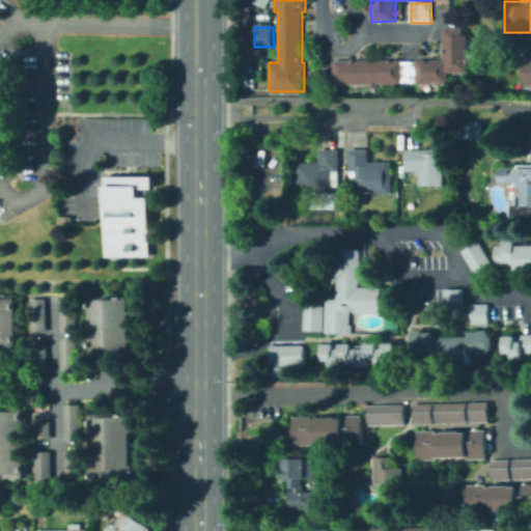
[(462,30),(462,40),(467,40),(468,58),(469,73),(448,74),(448,83),(417,84),(417,82),(402,83),(402,84),(378,84),(378,88),(368,88),(368,84),(334,85),(334,61),(402,59),(402,61),(416,61),(416,60),(442,58),(442,54),(444,54),(443,40),(450,40),(450,38),(444,38),(443,30),(462,30)]
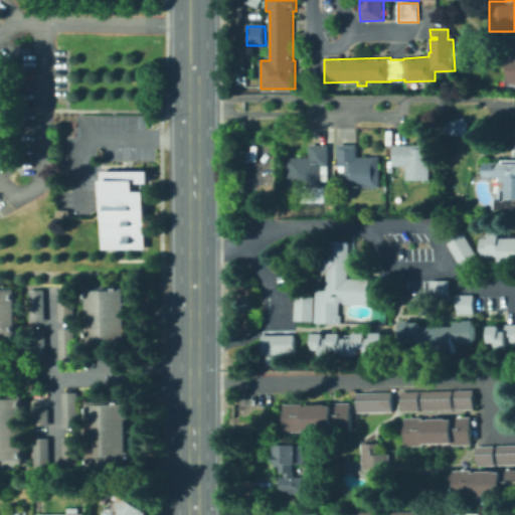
[(514,52),(505,53),(506,84),(514,83),(514,52)]
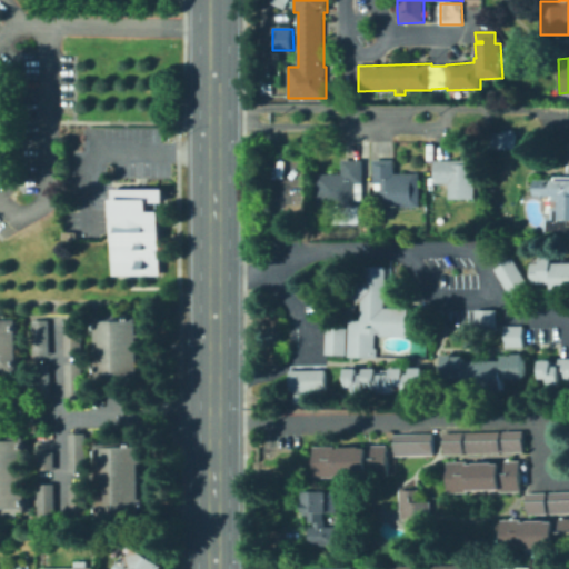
[(272,73),(272,76),(282,75),(282,86),(275,86),(276,95),(262,95),(262,73),(272,73)]
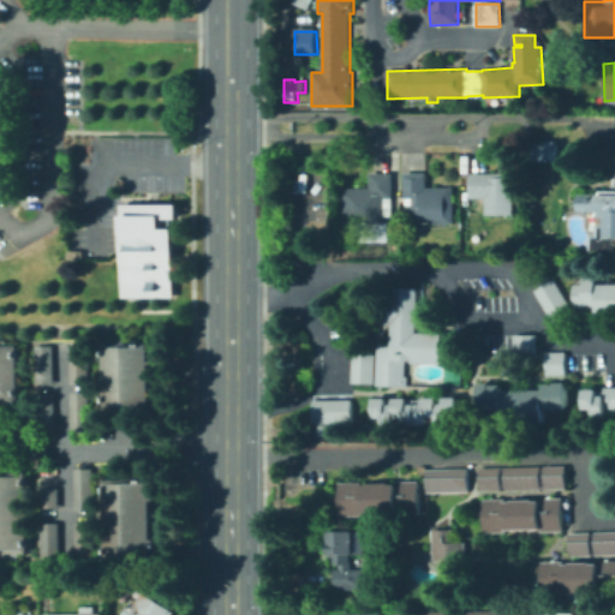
[(559,142),(559,162),(530,162),(530,143),(543,143),(543,142),(559,142)]
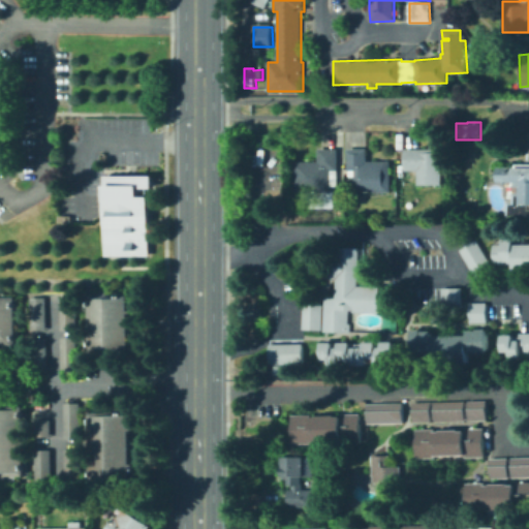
[(338,149),(338,170),(331,170),(332,193),(296,193),(296,162),(319,162),(319,149),(338,149)]
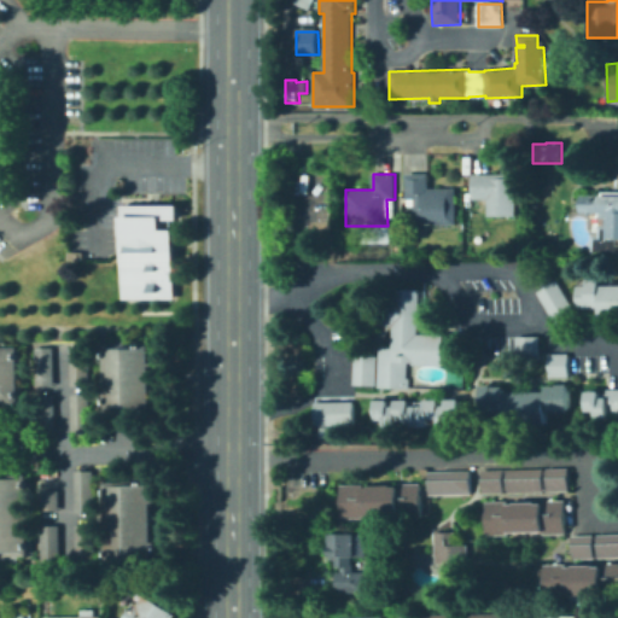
[(458,188),(458,226),(415,226),(415,207),(407,207),(407,174),(430,174),(430,188),(458,188)]
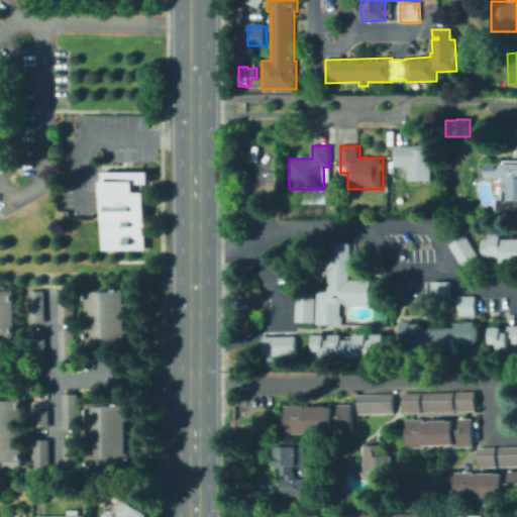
[(431,145),(431,181),(408,182),(408,167),(395,167),(395,145),(431,145)]
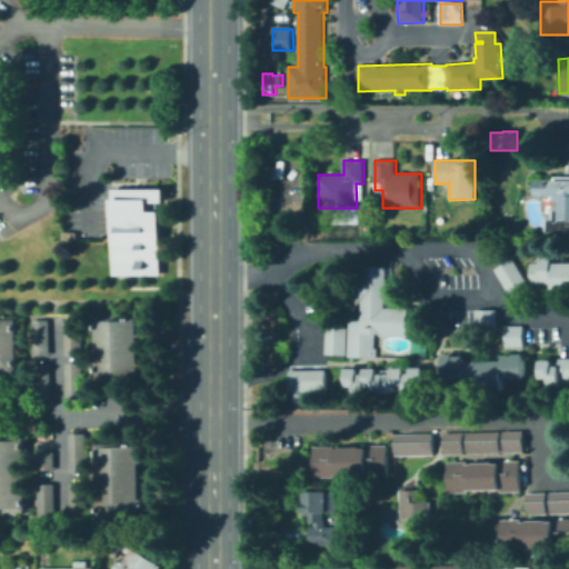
[(568,177),(568,231),(546,231),(546,218),(552,218),(552,196),(535,196),(535,179),(555,180),(555,177),(568,177)]
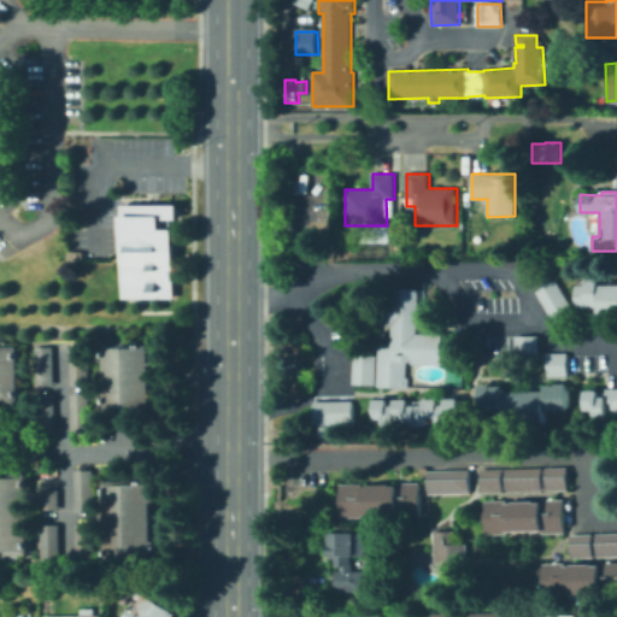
[(182,204),(182,218),(166,218),(166,228),(178,228),(176,298),(124,298),(124,204),(182,204)]
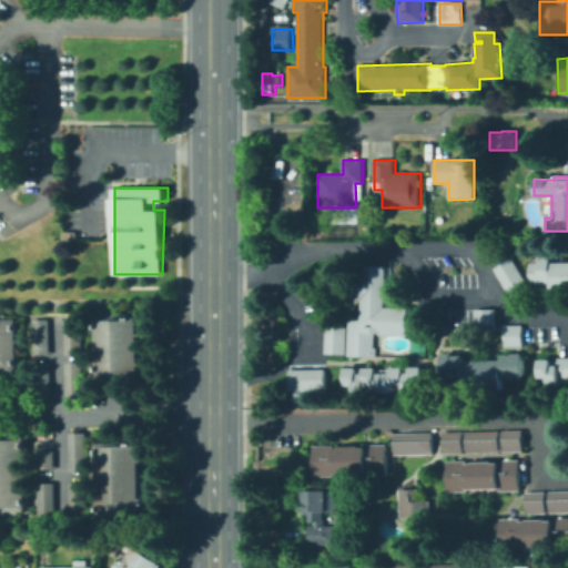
[(492,266),(509,255),(528,287),(509,298),(492,266)]
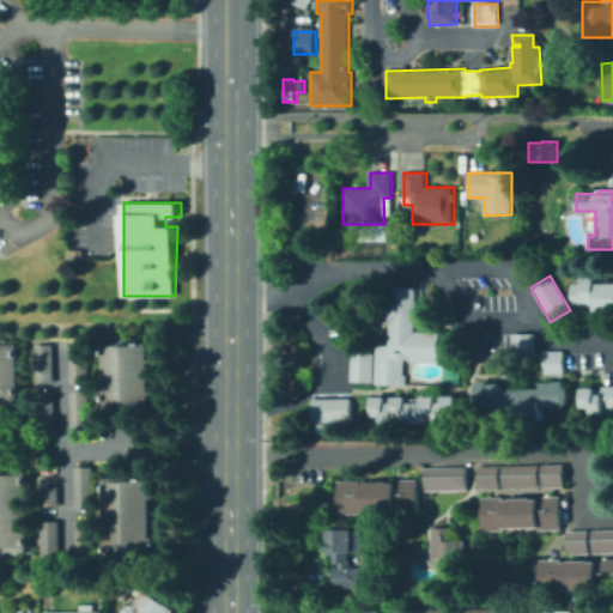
[(596,277),(596,284),(612,284),(612,313),(596,314),(596,304),(576,305),(576,284),(584,284),(584,277),(596,277)]
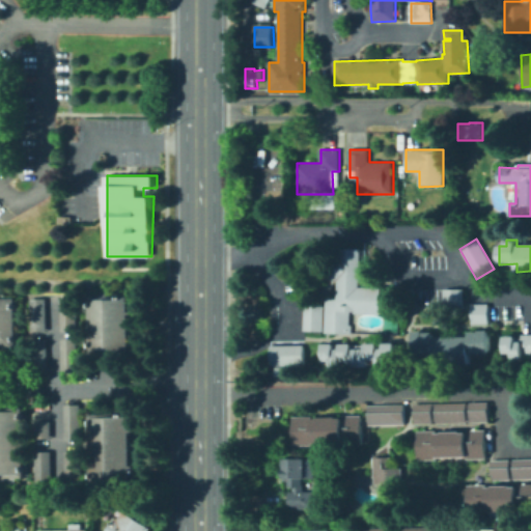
[(351,312),(351,332),(323,332),(324,298),(337,298),(337,278),(323,278),(324,258),(338,258),(339,246),(360,247),(359,286),(381,286),(380,312),(351,312)]
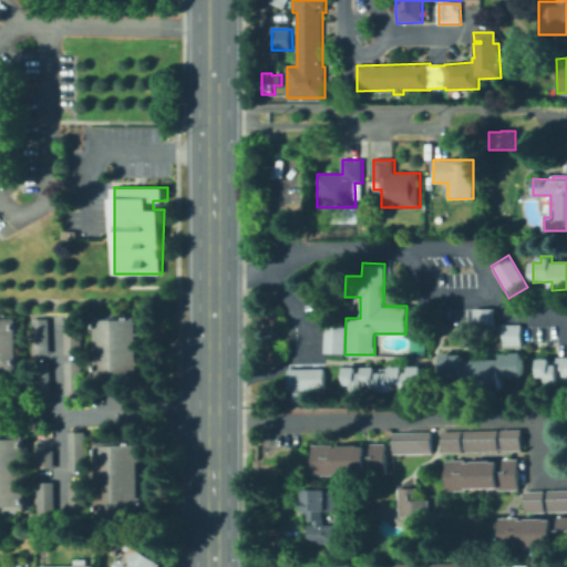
[(492,326),(472,325),(473,307),(493,307),(492,326)]
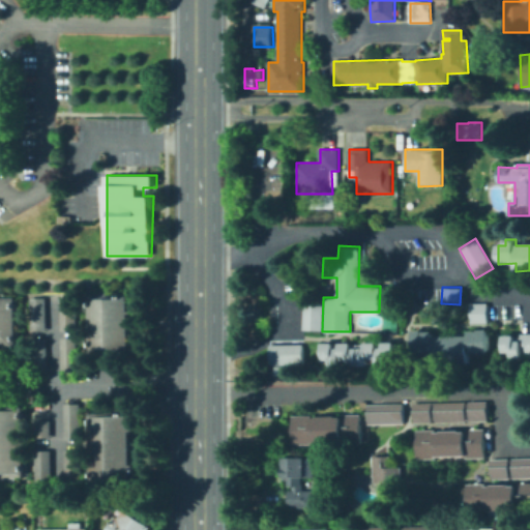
[(129,296),(130,353),(114,353),(114,356),(108,356),(108,353),(91,353),(90,297),(129,296)]
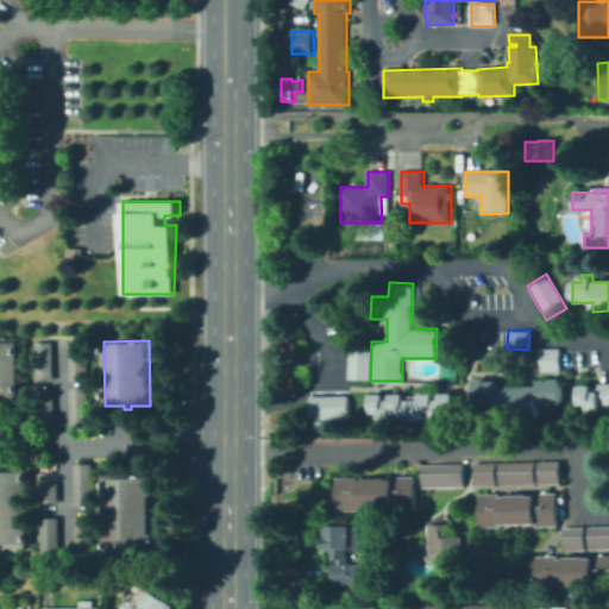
[(0,343),(19,343),(20,399),(1,399),(1,402),(0,402),(0,343)]
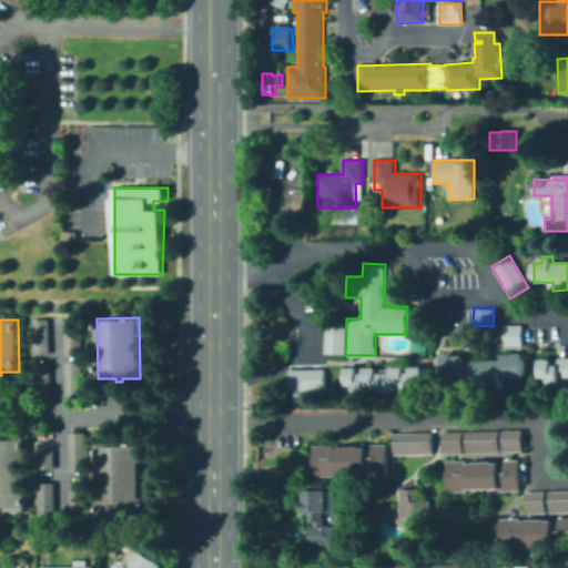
[(82,320),(82,354),(66,354),(66,320),(82,320)]
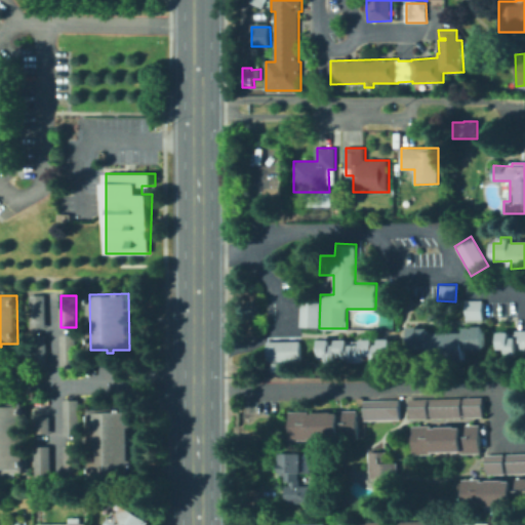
[(46,296),(47,328),(31,328),(31,296),(46,296)]
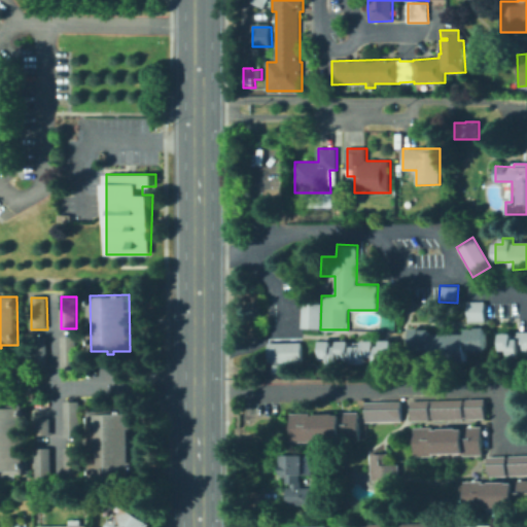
[(466,320),(466,300),(484,301),(484,320),(466,320)]
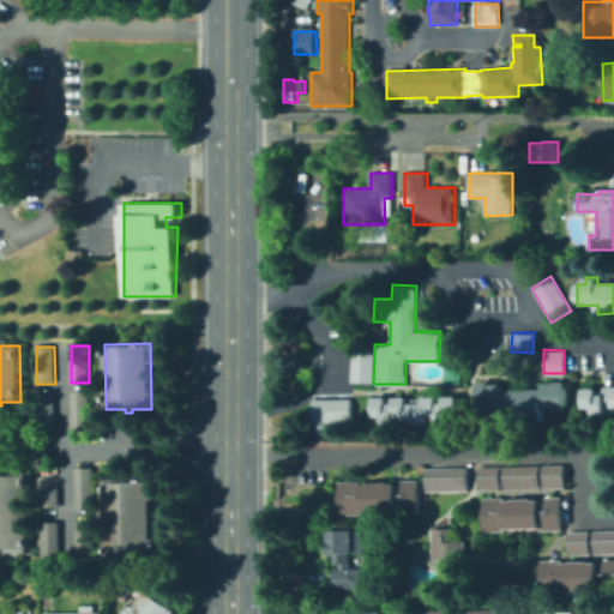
[(350,351),(373,351),(372,381),(349,380),(350,351)]
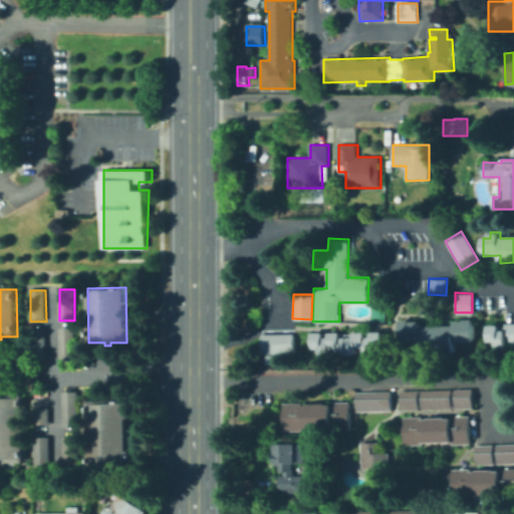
[(421,326),(455,326),(455,321),(465,321),(465,320),(474,320),(475,342),(456,342),(456,353),(420,354),(420,343),(402,343),(402,321),(411,321),(421,322),(421,326)]
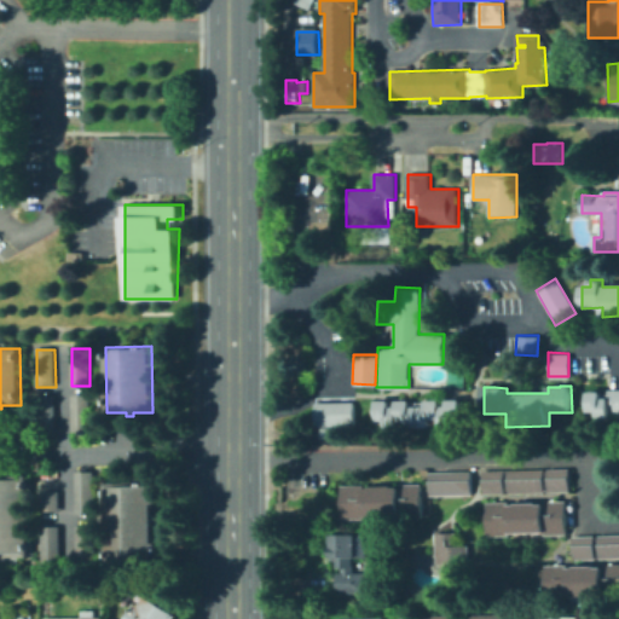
[(618,391),(618,414),(609,414),(609,418),(597,420),(597,411),(589,411),(588,392),(602,392),(601,394),(609,394),(609,391),(618,391)]
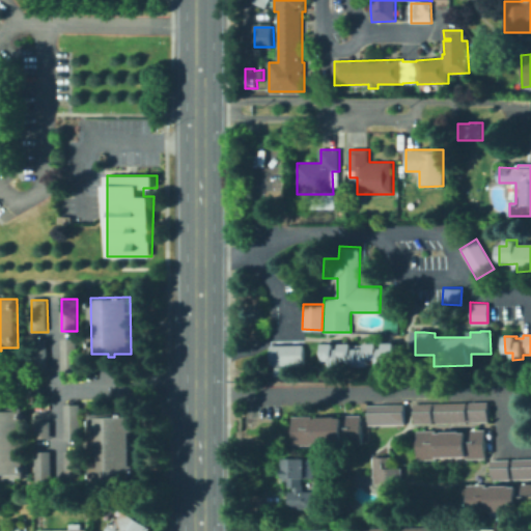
[(78,339),(78,371),(62,371),(61,339),(78,339)]
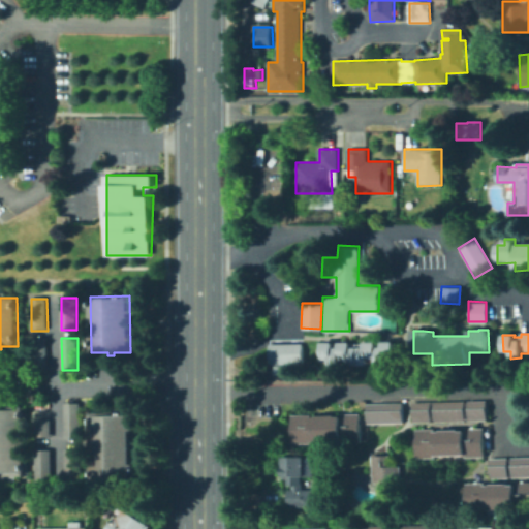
[(48,339),(48,371),(32,371),(32,339),(48,339)]
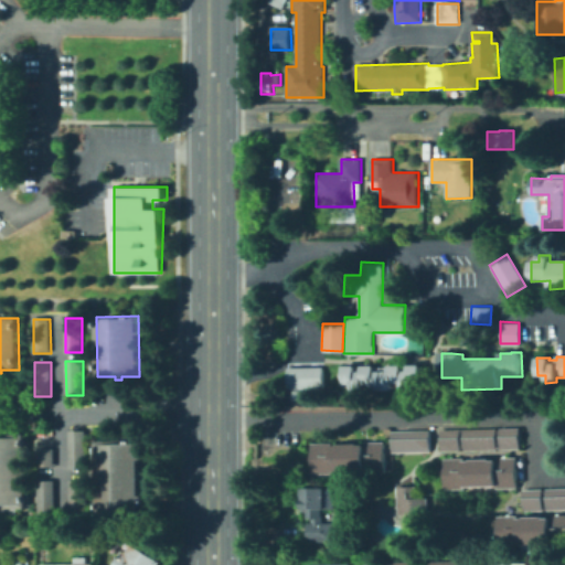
[(286,388),(285,368),(321,365),(321,387),(286,388)]
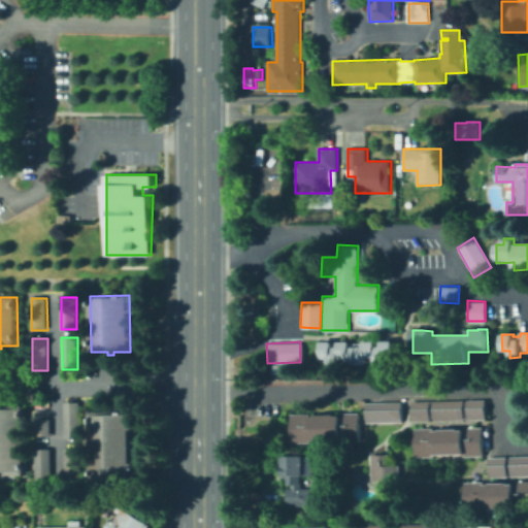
[(333,348),(339,348),(339,342),(352,341),(351,348),(364,348),(364,341),(376,341),(376,348),(383,348),(383,341),(394,341),(395,362),(387,362),(387,364),(375,365),(375,361),(368,361),(368,364),(348,365),(348,359),(340,359),(340,365),(330,365),(330,359),(322,359),(321,341),(333,341),(333,348)]
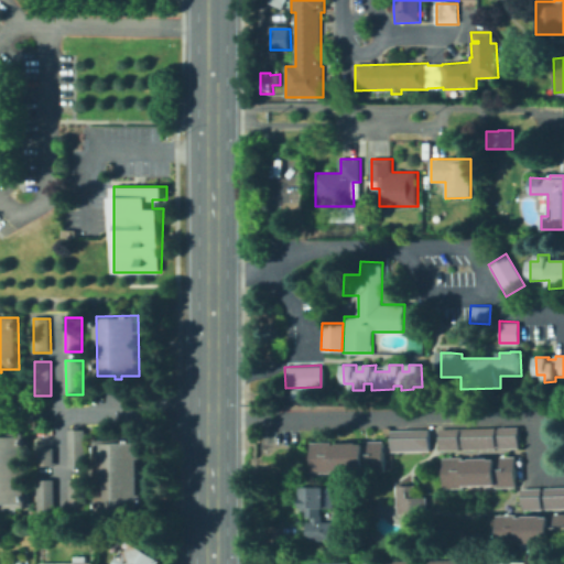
[(497,426),(517,425),(518,446),(498,447),(497,426)]
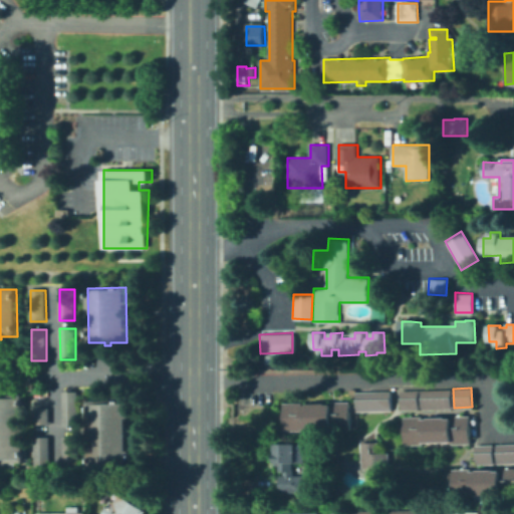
[(420,390),(450,389),(451,408),(421,409),(420,390)]
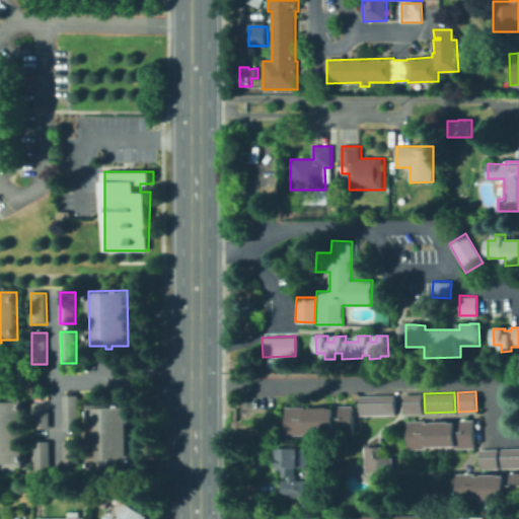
[(403,413),(402,393),(421,393),(422,413),(403,413)]
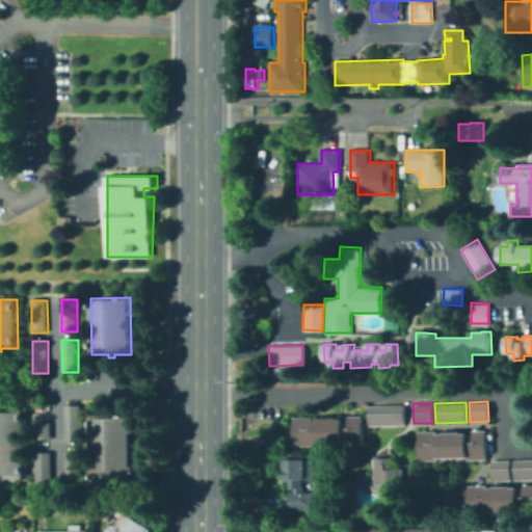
[(366,425),(366,404),(403,404),(404,424),(366,425)]
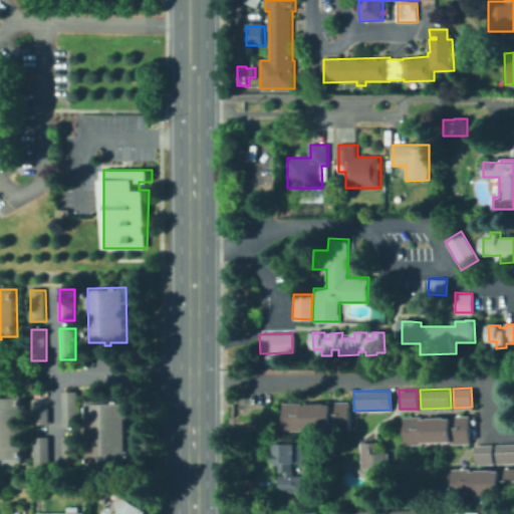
[(7,393),(7,396),(24,396),(25,463),(8,463),(8,466),(3,466),(3,463),(0,463),(0,396),(1,396),(2,393),(7,393)]
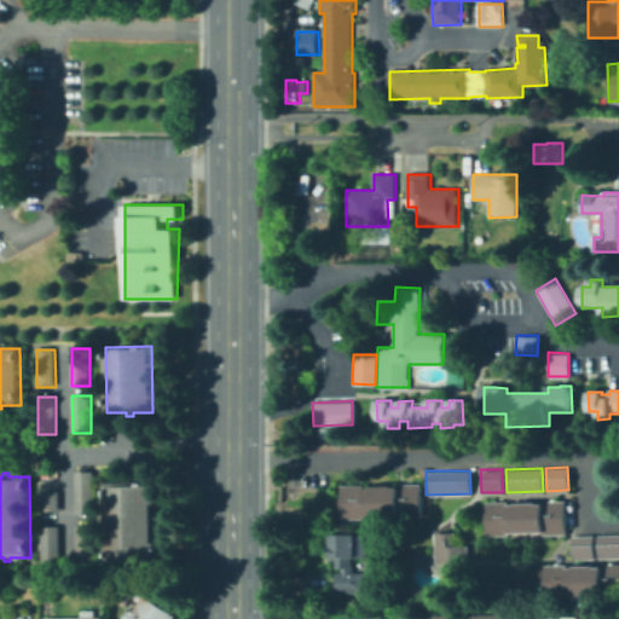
[(93,473),(94,512),(76,512),(75,473),(93,473)]
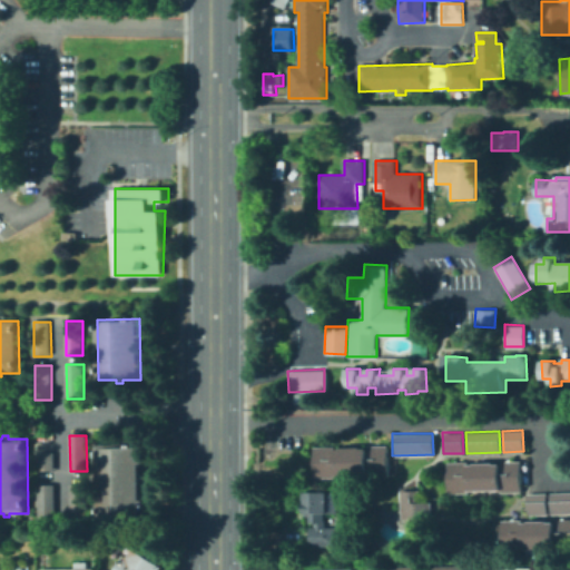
[(106,448),(131,448),(131,444),(141,444),(143,520),(131,520),(130,517),(100,517),(99,444),(106,444),(106,448)]
